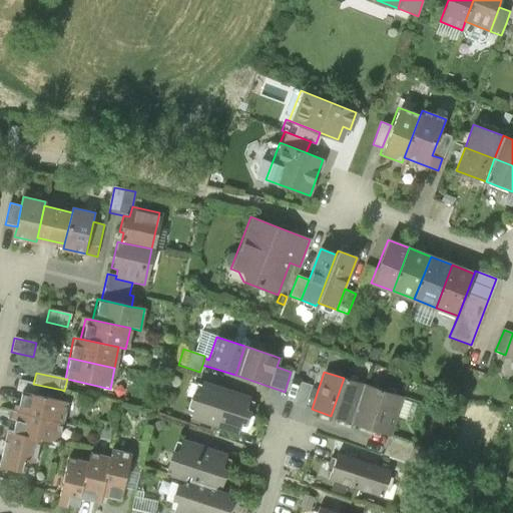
[(363,385),(344,378),(331,416),(350,422),(363,385)]
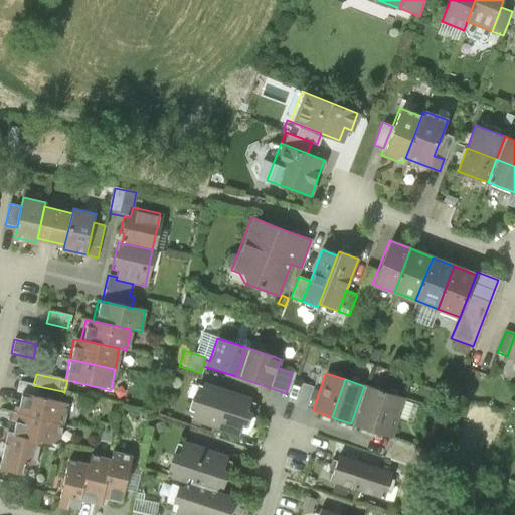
[(59,405),(62,391),(33,385),(18,382),(15,396),(20,397),(59,405)]
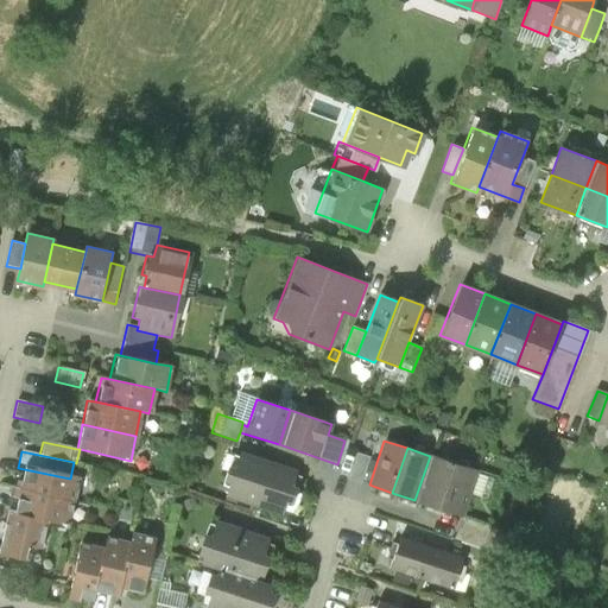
[(225,498),(252,506),(265,462),(238,453),(233,469),(227,467),(219,489),(227,492),(225,498)]
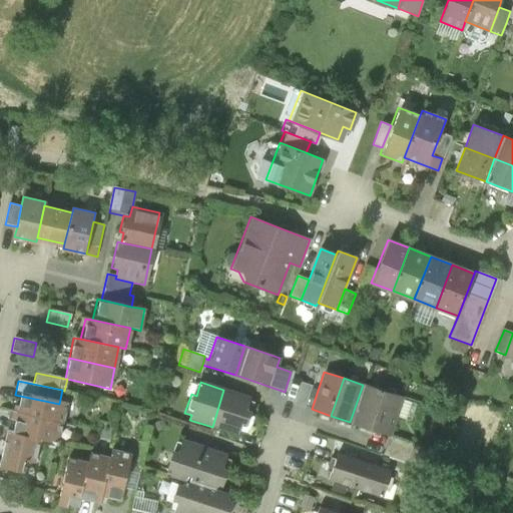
[(301,383),(294,406),(305,409),(312,387),(301,383)]
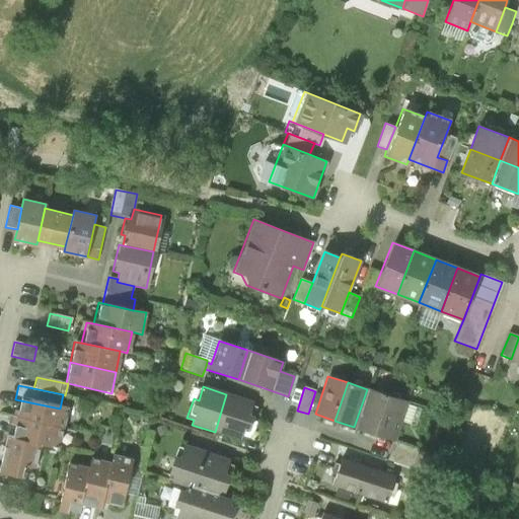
[(354,427),(374,434),(386,395),(367,389),(354,427)]
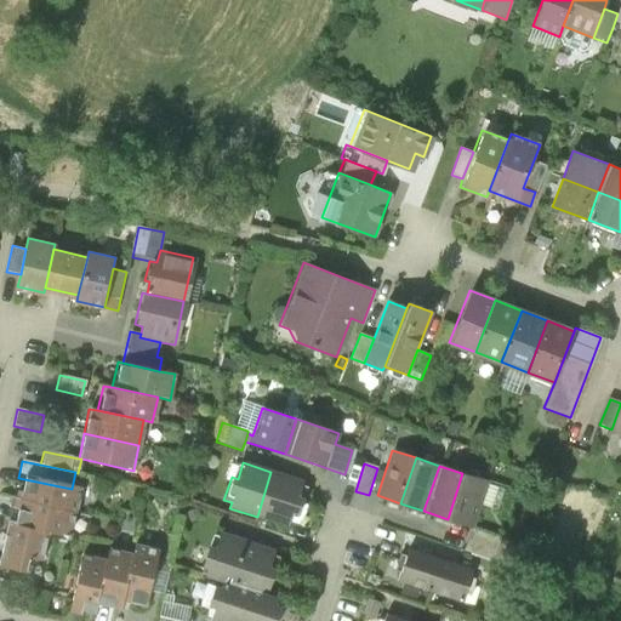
[(300,482),(271,472),(257,517),(288,527),(291,514),(296,517),(302,500),(295,497),(300,482)]
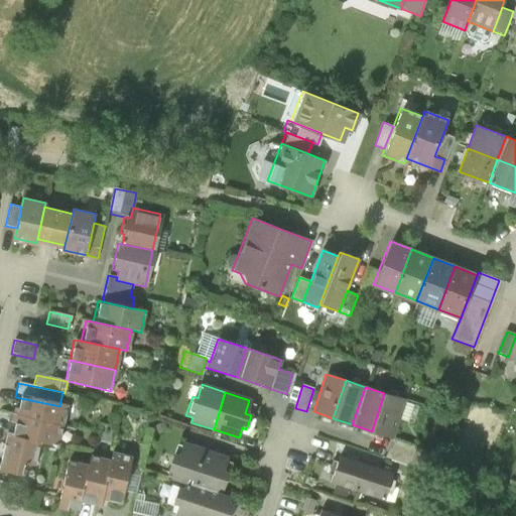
[(404,400),(384,393),(372,431),(391,437),(404,400)]
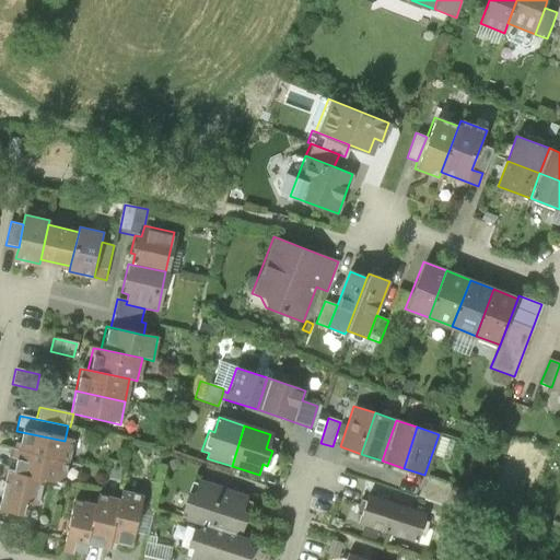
[(22,432),(18,453),(67,464),(71,442),(65,441),(22,432)]
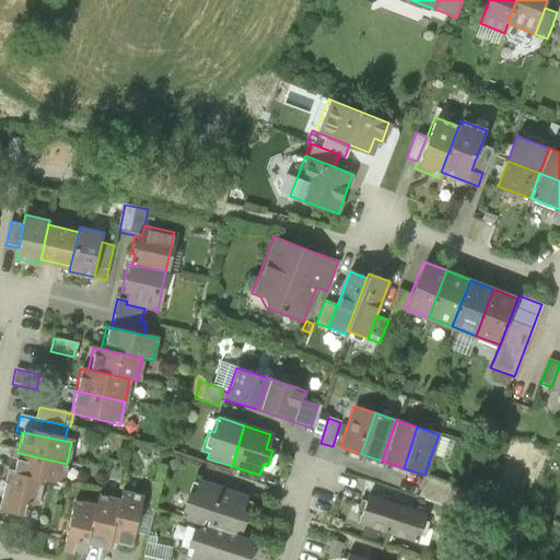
[(15,461),(12,476),(41,481),(53,483),(63,478),(67,464),(18,453),(10,452),(8,459),(15,461)]
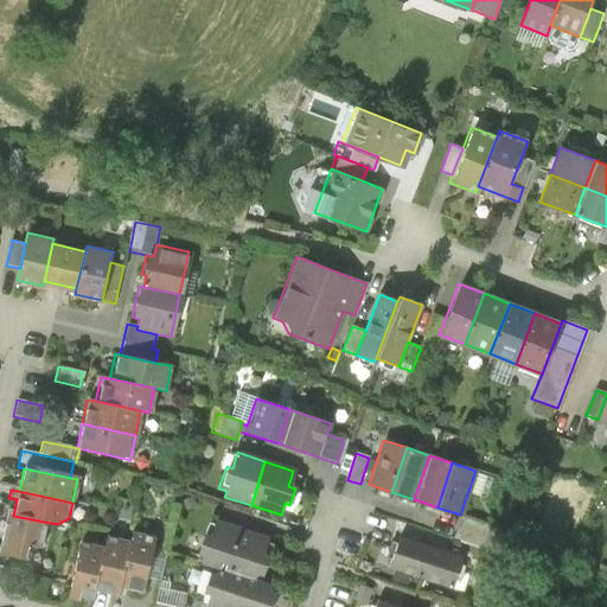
[(196,506),(192,498),(183,502),(185,510),(196,506)]
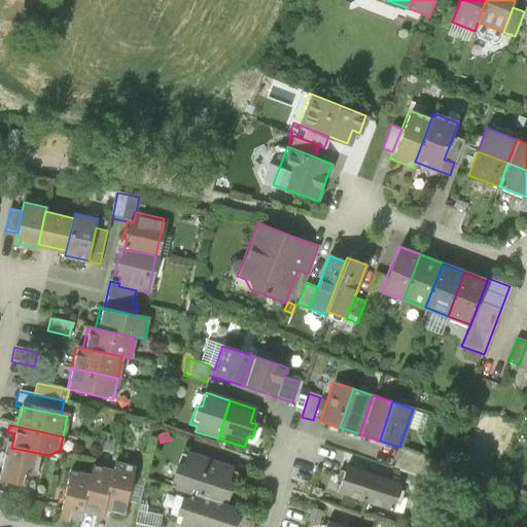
[(33,477),(38,453),(11,448),(5,446),(0,470),(0,482),(18,486),(20,473),(33,477)]
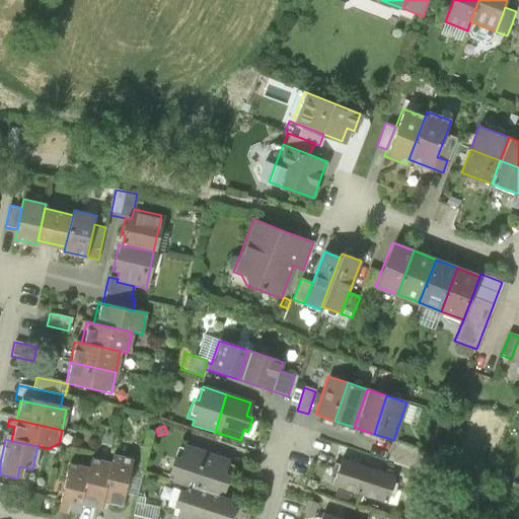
[(392,442),(386,460),(425,473),(430,455),(392,442)]
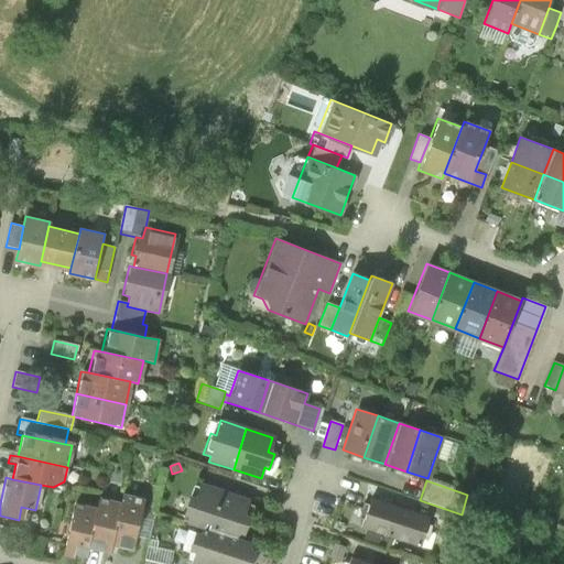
[(202,530),(209,532),(223,491),(199,484),(194,500),(186,498),(181,516),(187,518),(185,523),(202,530)]
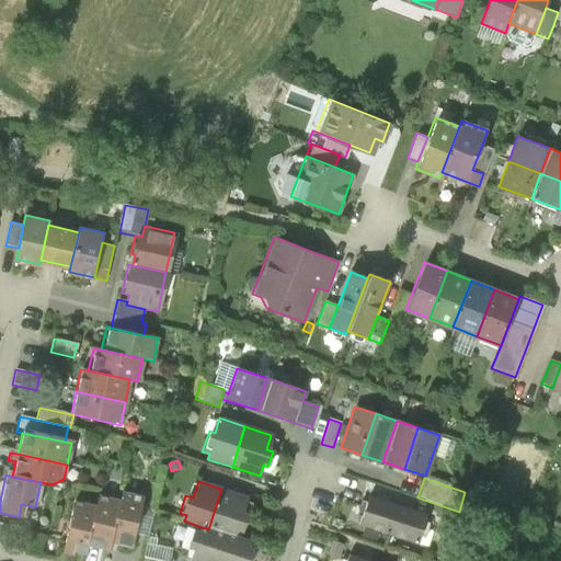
[(244,496),(221,489),(208,529),(227,535),(232,537),(235,530),(241,533),(247,515),(239,513),(244,496)]
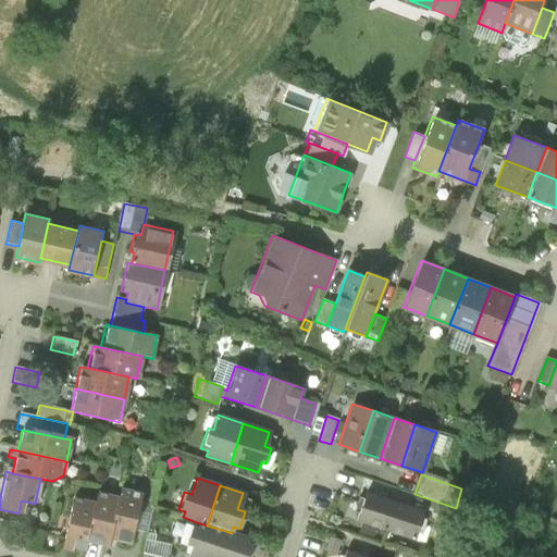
[(121,491),(120,498),(111,539),(132,543),(141,495),(121,491)]
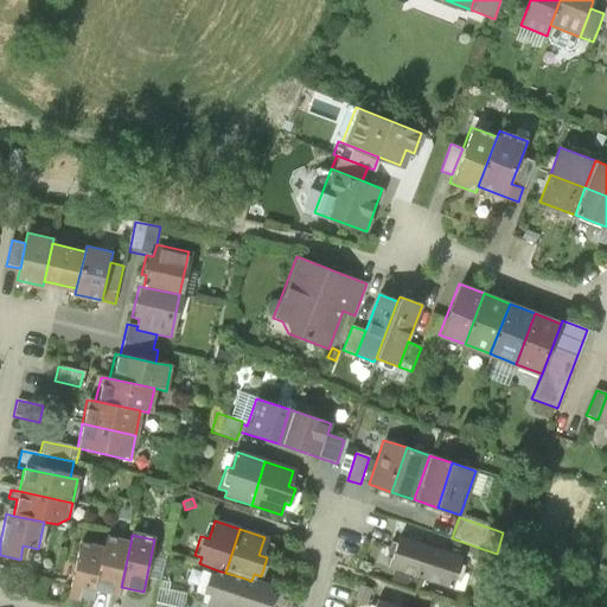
[(409,574),(419,577),(430,545),(400,535),(389,567),(395,569),(409,574)]
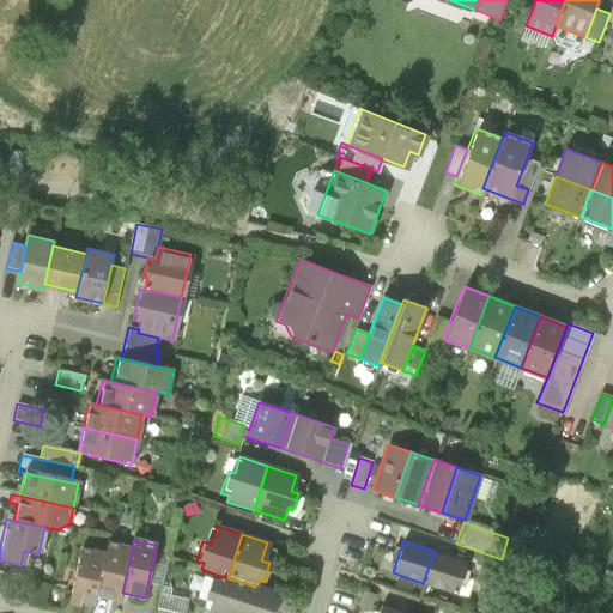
[(120,602),(122,593),(132,548),(105,544),(103,556),(95,596),(120,602)]
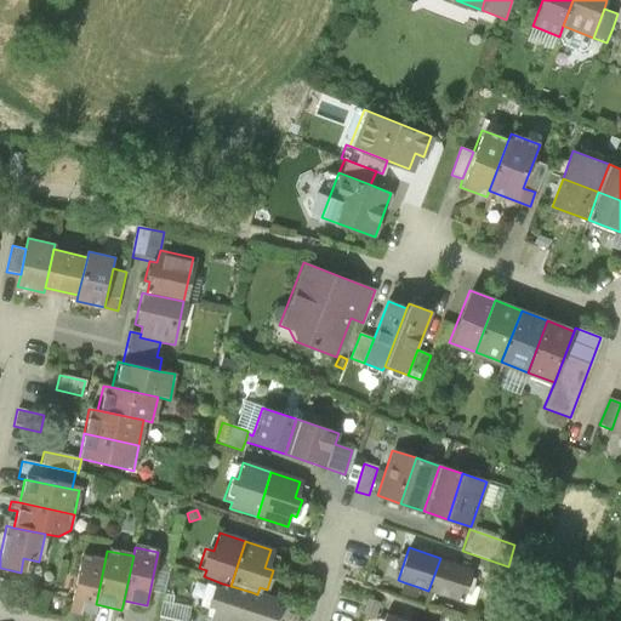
[(95,613),(96,604),(104,563),(81,558),(70,613),(80,614),(81,610),(95,613)]
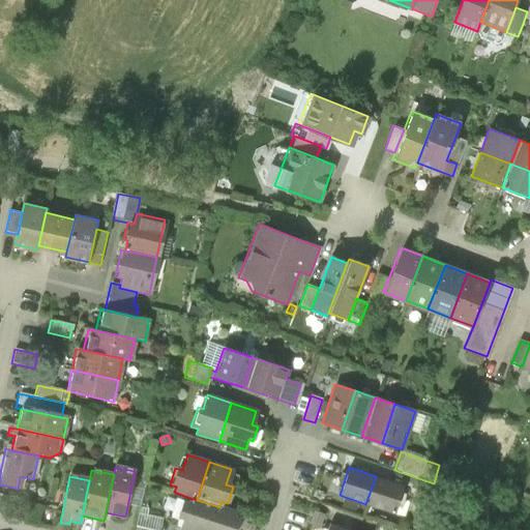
[(403,487),(376,476),(365,504),(392,513),(403,487)]
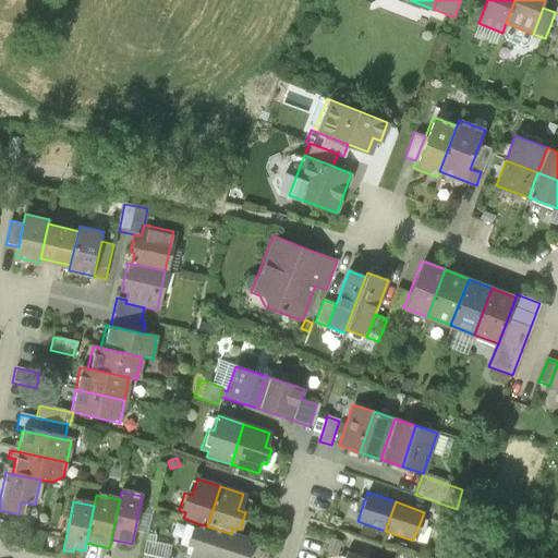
[(372,538),(376,528),(363,523),(359,534),(372,538)]
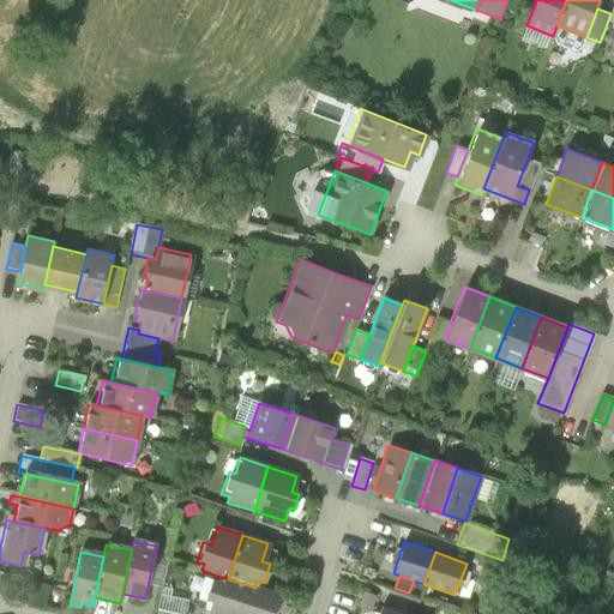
[(206,613),(239,613),(248,585),(228,579),(220,577),(217,584),(210,582),(204,600),(211,602),(206,613)]
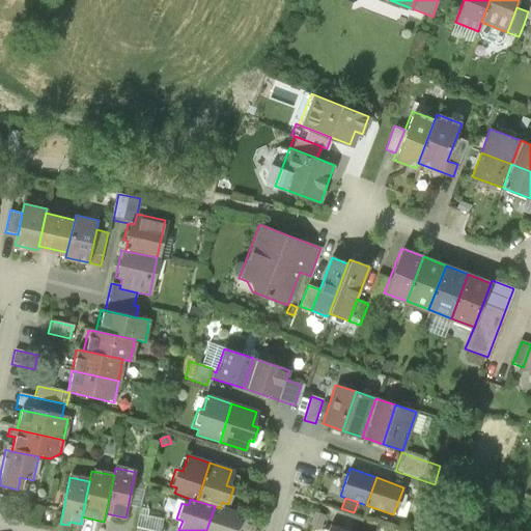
[(220,508),(215,506),(206,530),(235,530),(240,521),(232,519),(234,513),(220,508)]
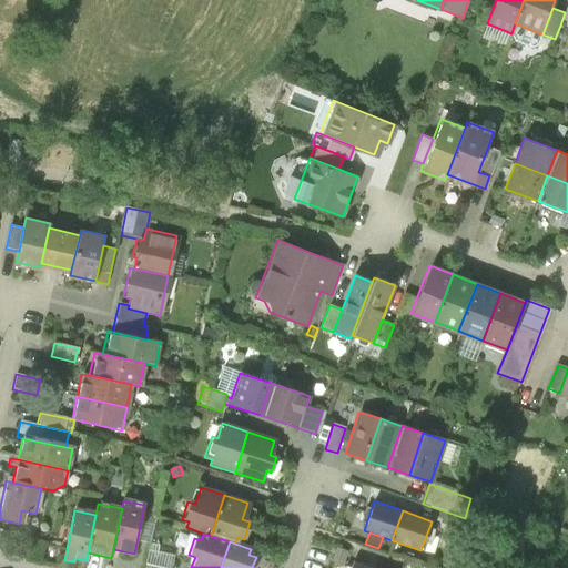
[(347,551),(335,547),(328,563),(341,567),(347,551)]
